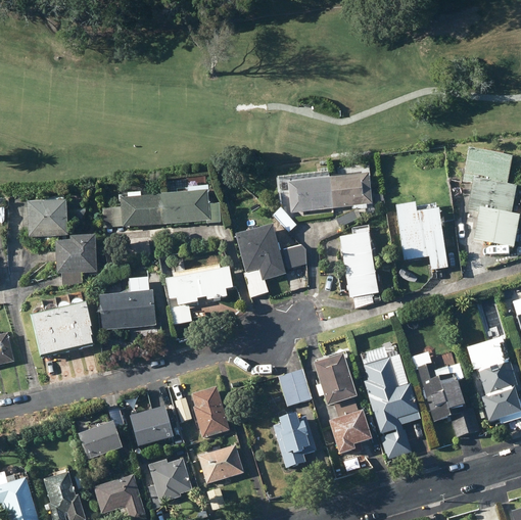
[(464,179),(473,181),(507,187),(508,182),(513,154),(470,146),(464,179)]
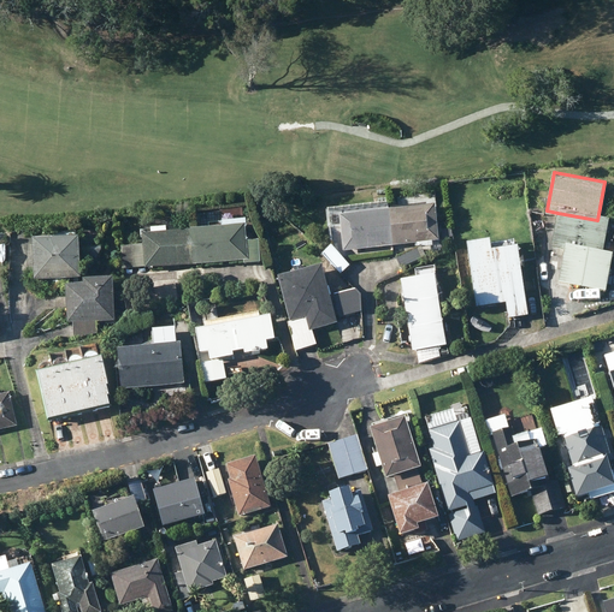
[(387,208),(390,243),(438,237),(435,203),(387,208)]
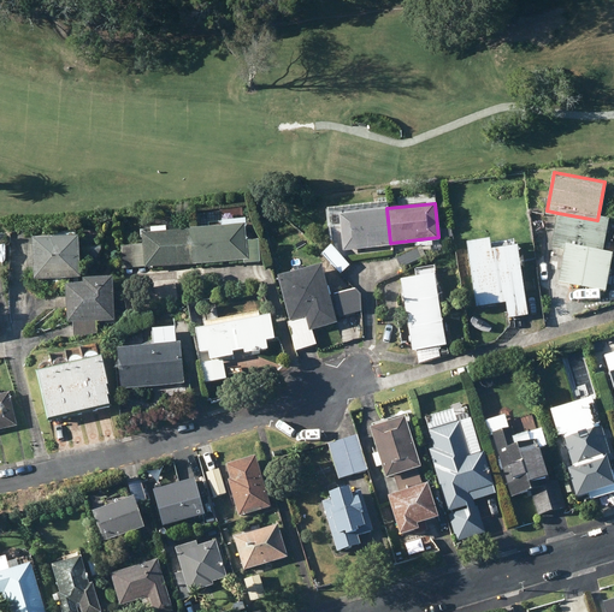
[(340,214),(342,248),(390,243),(387,208),(340,214)]
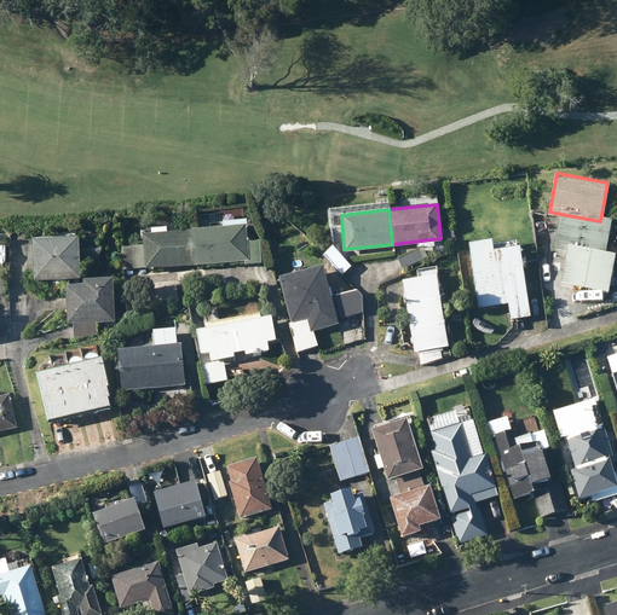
[(611,218),(601,215),(600,221),(560,214),(554,245),(566,248),(604,255),(604,250),(611,218)]
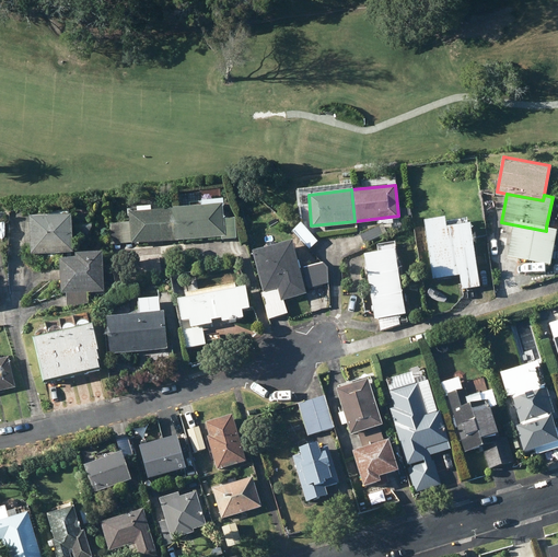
[(201,205),(166,207),(170,239),(220,234),(221,238),(235,236),(234,217),(223,217),(222,197),(201,199),(201,205)]
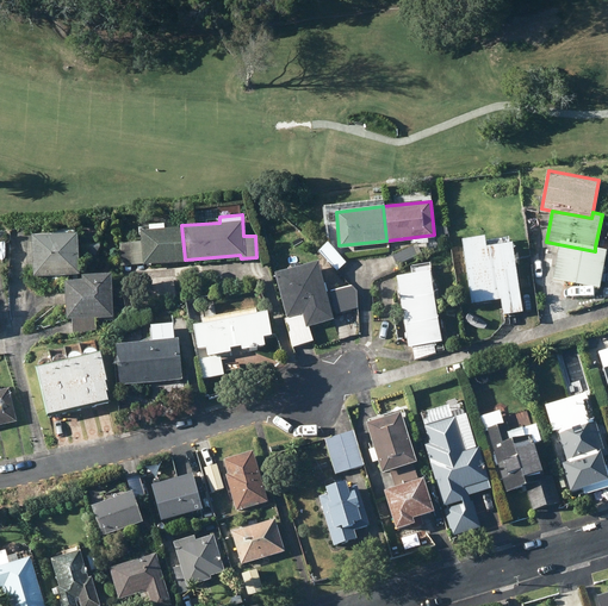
[(143,263),(185,260),(181,225),(141,229),(142,239),(119,242),(121,263),(143,261),(143,263)]
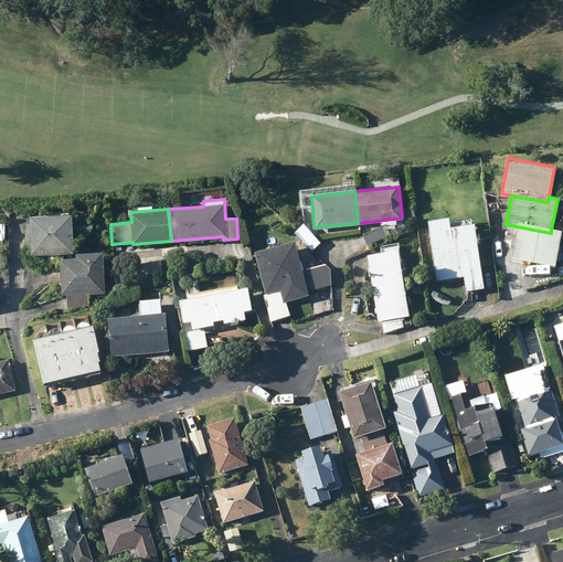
[(73,214),(29,215),(30,255),(74,254),(74,241),(83,241),(92,226),(73,226),(73,214)]
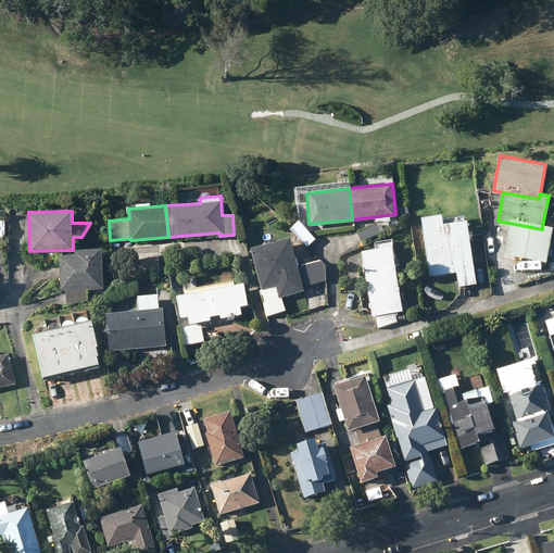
[(443,214),(422,217),(429,275),(456,272),(457,285),(476,283),(468,221),(444,223),(443,214)]
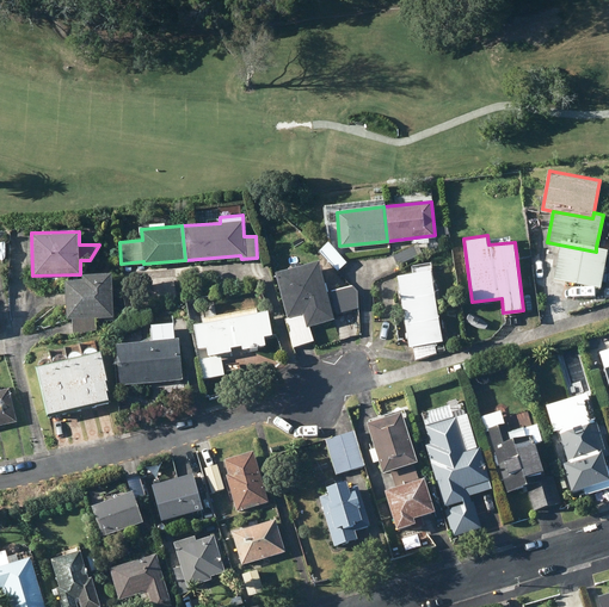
[(327,241),(318,249),(336,270),(346,261),(327,241)]
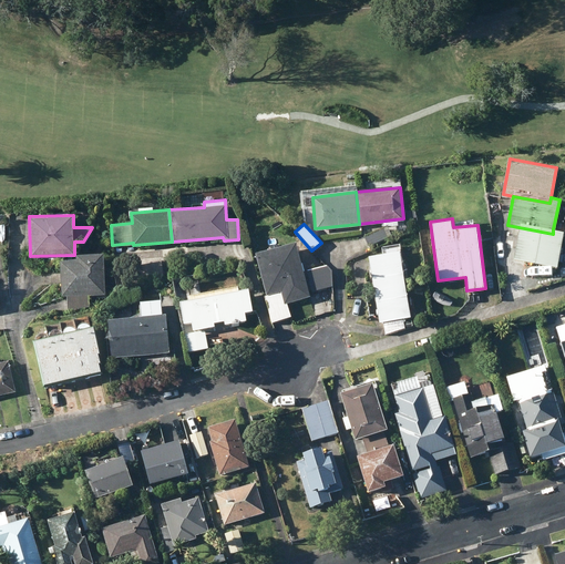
[(383,225),(362,235),(368,245),(388,235),(383,225)]
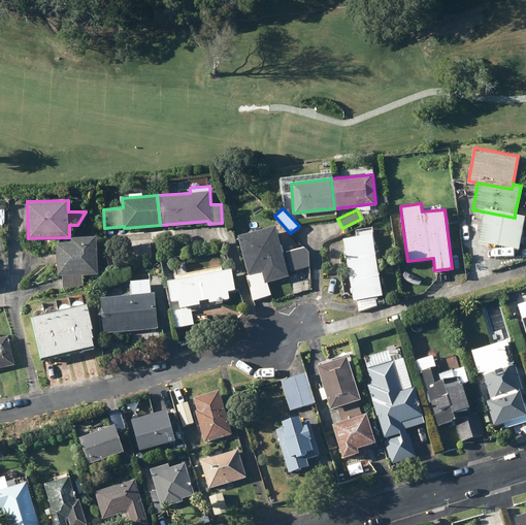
[(525,216),(515,214),(515,218),(483,211),(477,240),(519,249),(525,216)]
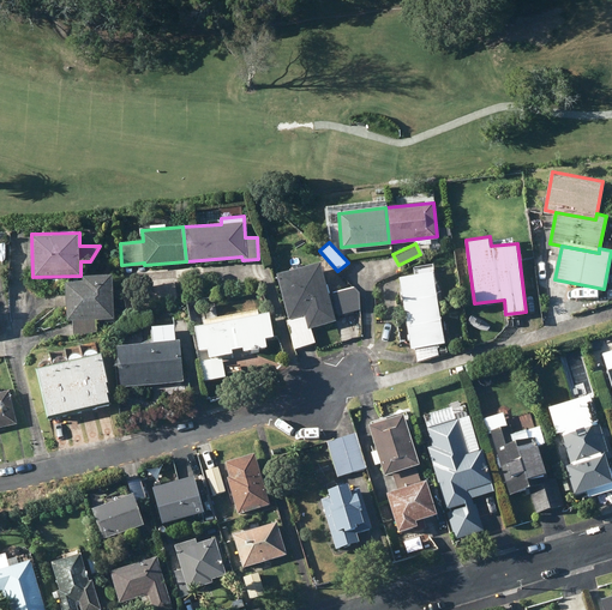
[(304,266),(303,259),(301,259),(287,263),(289,271),(288,271),(277,273),(277,275),(281,289),(288,318),(289,318),(304,314),(307,326),(336,319),(321,261),(304,266)]
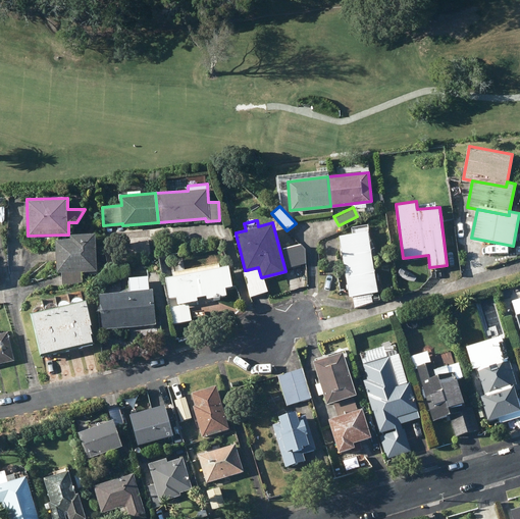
[(364,234),(335,238),(341,267),(368,263),(364,234)]
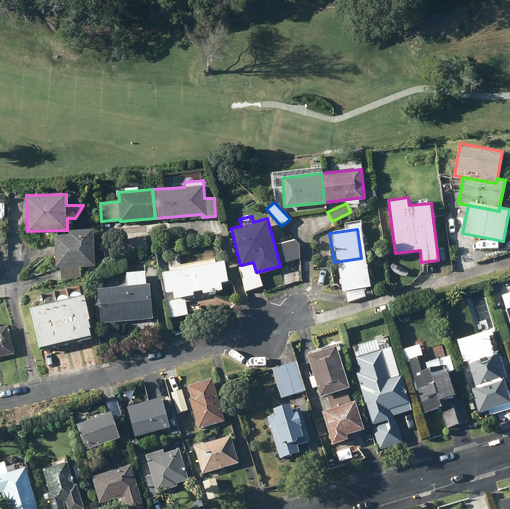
[(90,266),(88,231),(64,232),(64,237),(50,238),(51,268),(55,268),(56,280),(75,277),(75,267),(83,266),(90,266)]
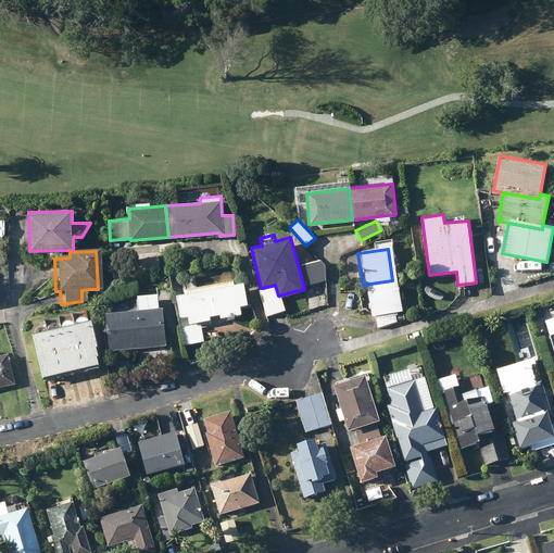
[(320,260),(298,265),(303,286),(326,279),(325,263),(320,260)]
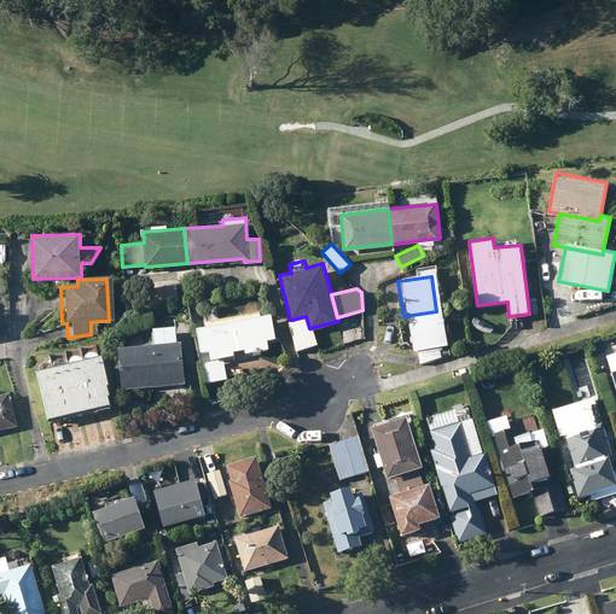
[(266,339),(275,338),(271,315),(260,316),(259,310),(239,313),(240,320),(225,323),(224,315),(205,319),(207,326),(197,328),(202,361),(234,355),(233,351),(244,349),(244,352),(268,349),(266,339)]
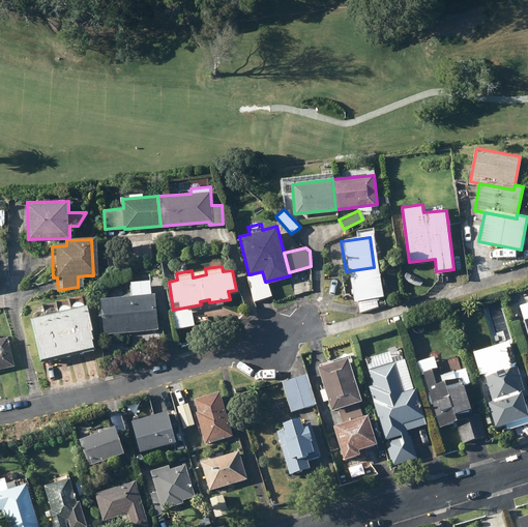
[(374,267),(346,271),(350,302),(379,297),(374,267)]
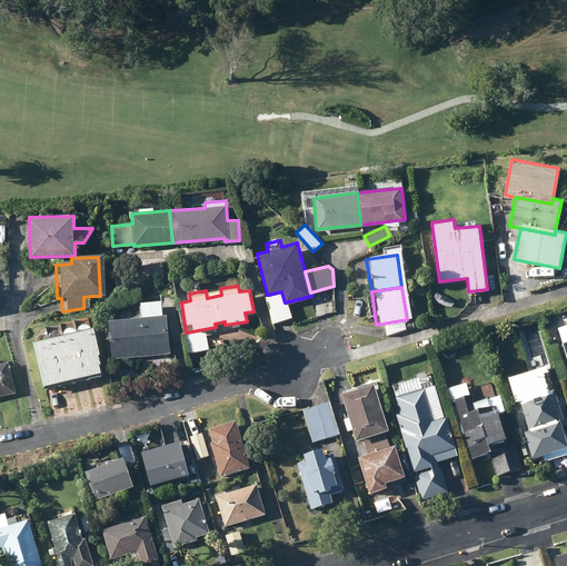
[(281,293),(265,297),(270,321),(290,316),(287,303),(285,304),(281,293)]
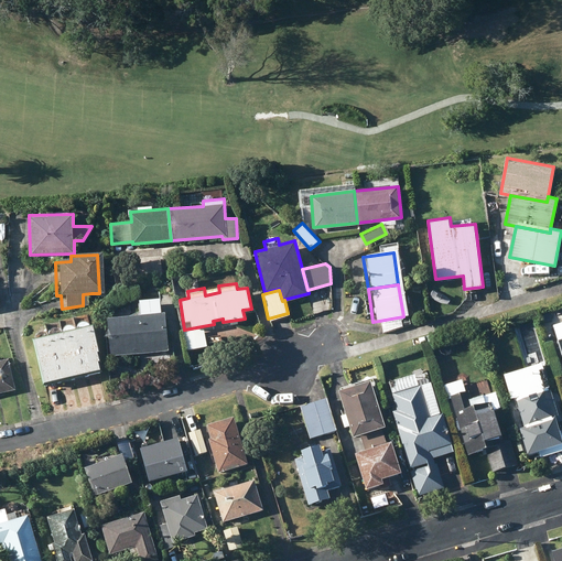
[(108,317),(110,355),(168,349),(165,313),(161,313),(160,301),(158,299),(140,300),(138,303),(139,315),(108,317)]
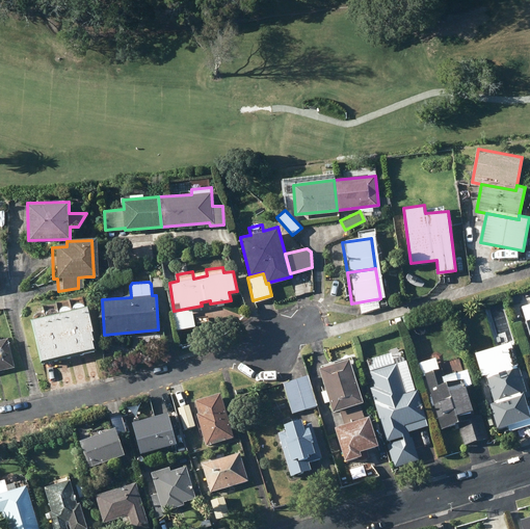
[(68,312),(77,354),(89,351),(88,343),(89,343),(87,335),(88,334),(83,309),(80,309),(79,308),(79,307),(78,307),(78,306),(77,305),(76,305),(75,305),(74,305),(73,305),(72,305),(71,305),(70,306),(69,307),(69,308),(68,309),(68,310),(68,311),(68,312)]
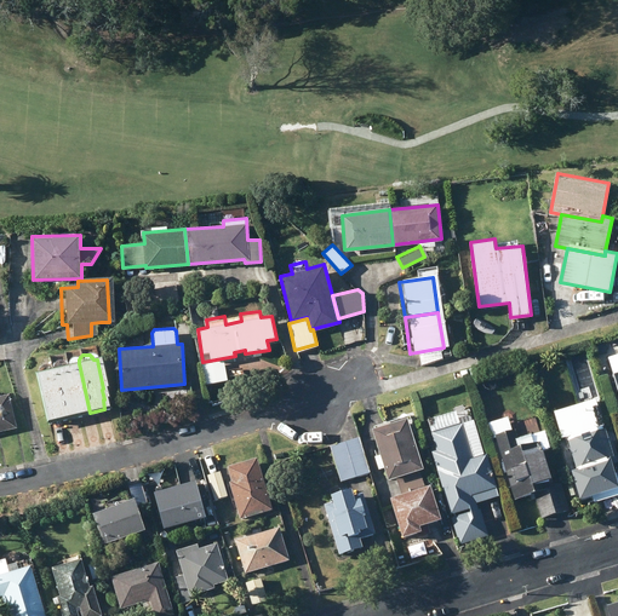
[(66,366),(64,367),(76,416),(90,413),(79,363),(78,363),(78,362),(76,361),(75,360),(74,360),(73,360),(72,360),(70,360),(69,360),(68,360),(68,361),(67,361),(67,362),(66,363),(66,364),(66,366)]
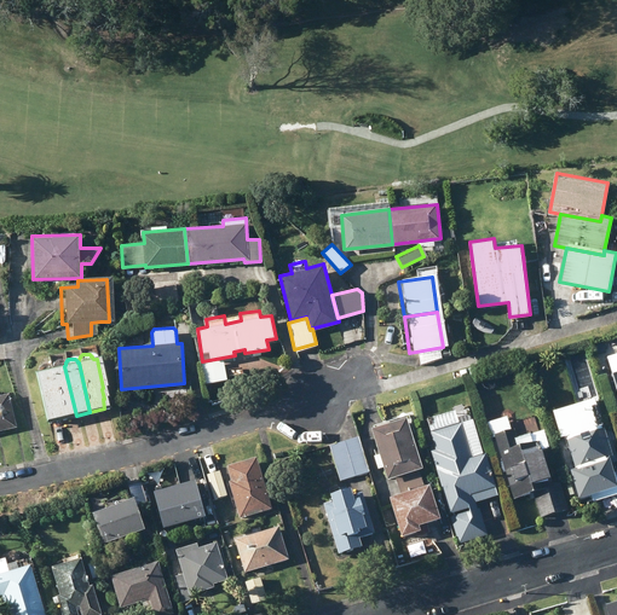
[(223,359),(200,364),(202,382),(226,377),(223,359)]
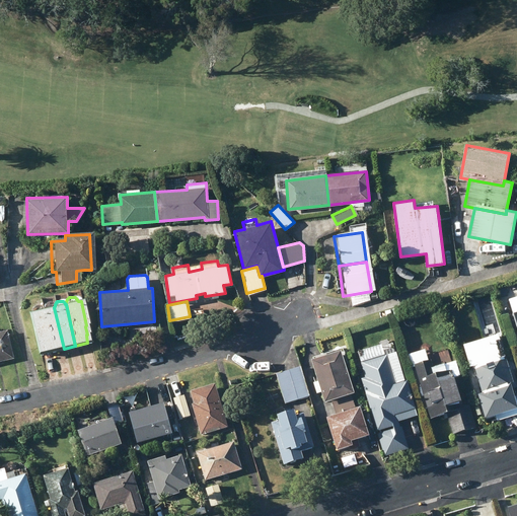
[(42,309),(41,310),(51,352),(64,349),(54,307),(52,307),(52,306),(51,305),(50,304),(49,304),(48,304),(47,304),(46,304),(45,304),(44,305),(43,306),(43,307),(42,308),(42,309)]
